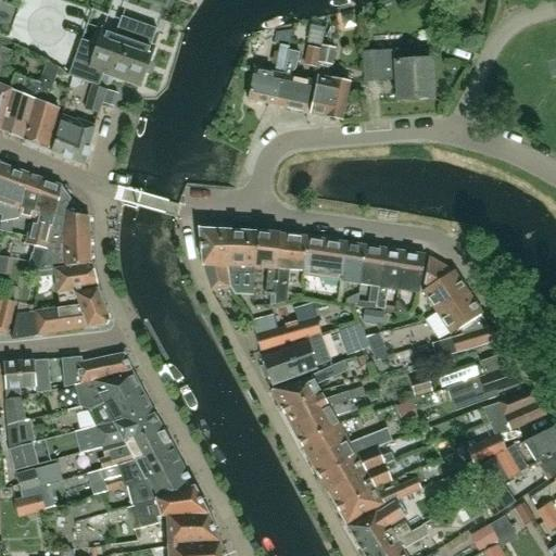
[(77,50),(68,76),(99,87),(103,74),(139,87),(153,48),(150,47),(155,33),(121,20),(115,35),(103,30),(95,55),(77,50)]
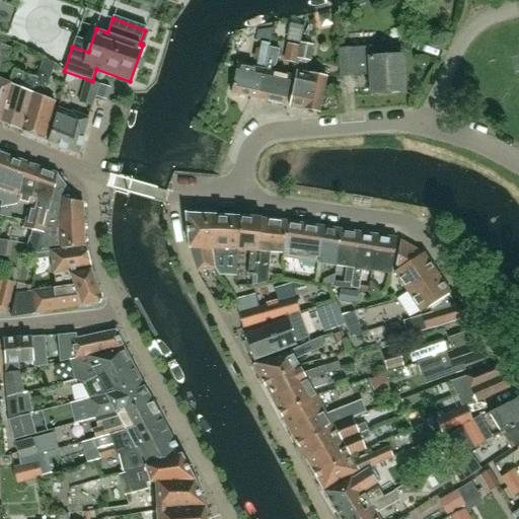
[(273,33),(291,34),(292,22),(274,21),(273,33)]
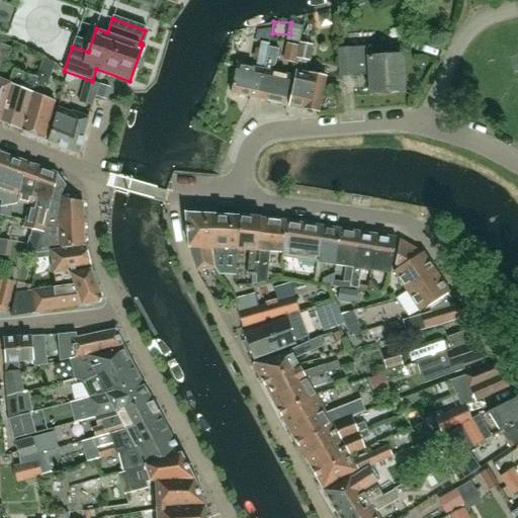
[(255,68),(237,64),(231,93),(258,99),(264,70),(269,44),(272,28),(264,29),(257,30),(255,40),(261,42),(260,49),(255,48),(252,60),(257,61),(255,68)]
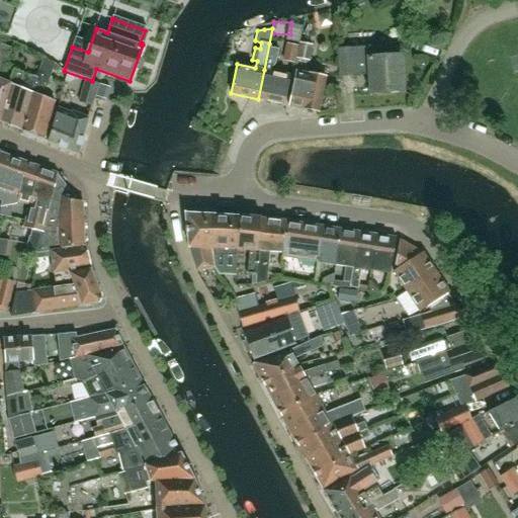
[(295,61),(299,42),(287,40),(283,58),(295,61)]
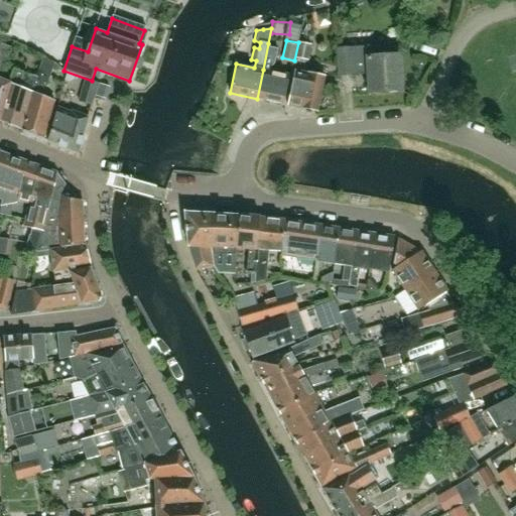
[(368,75),(370,93),(401,91),(399,55),(383,56),(382,45),(337,48),(339,77),(368,75)]
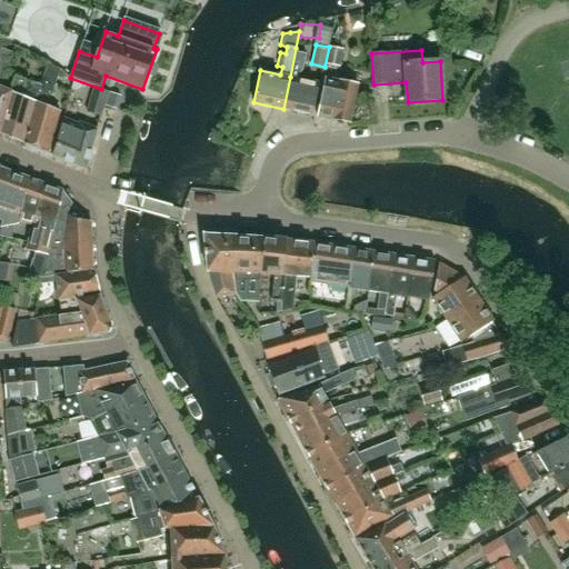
[(298,78),(299,72),(303,69),(307,53),(296,51),(290,77),(283,109),(313,115),(320,82),(298,78)]
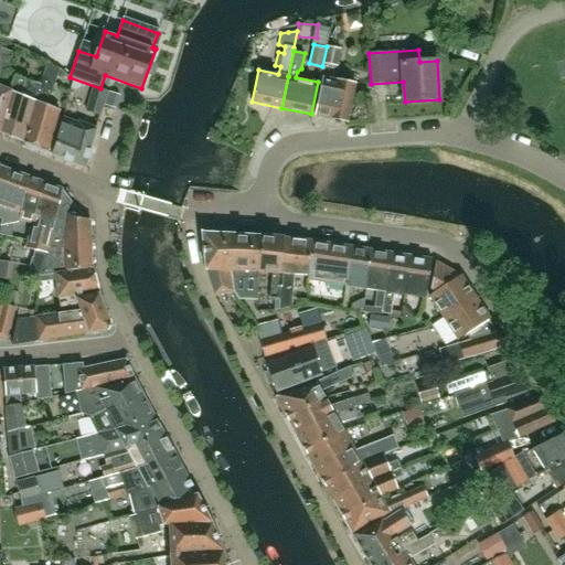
[(59,110),(44,105),(49,94),(51,95),(60,68),(48,64),(41,85),(40,85),(34,100),(23,144),(46,153),(59,110)]
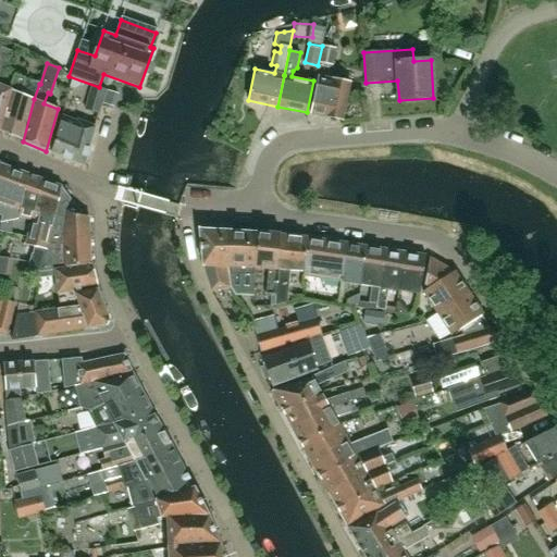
[(14,74),(9,88),(0,85),(0,84),(0,132),(23,141),(34,99),(39,84),(14,74)]
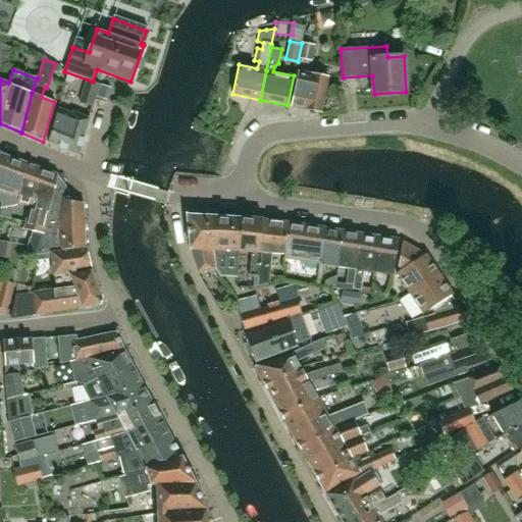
[(312,75),(304,74),(298,73),(291,107),(321,113),(328,77),(312,74),(312,75)]
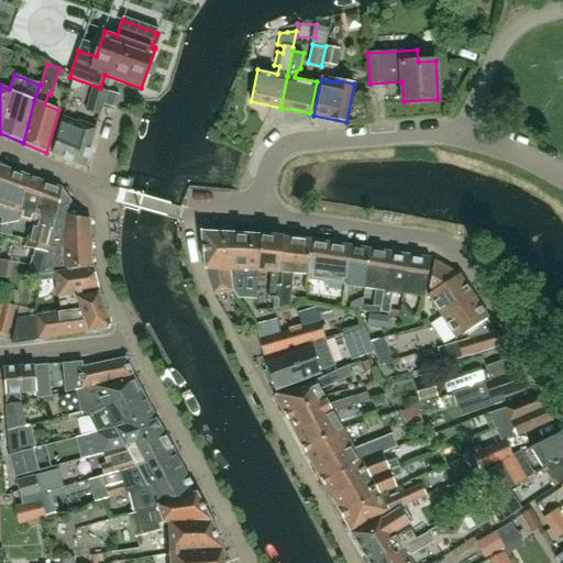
[(94,88),(91,94),(87,111),(99,114),(107,91),(94,88)]
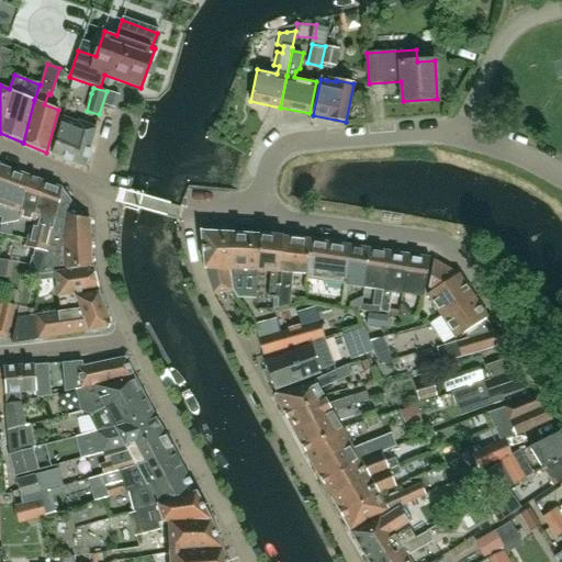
[(64,116),(53,154),(85,168),(96,128),(64,116)]
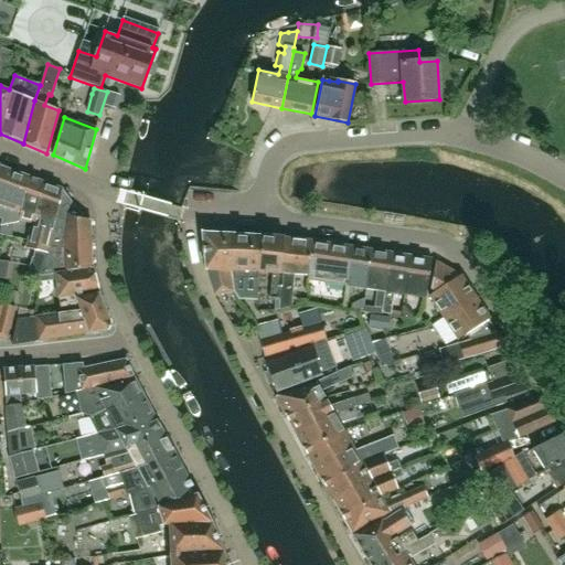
[(0,225),(1,226),(1,223),(2,219),(18,224),(19,221),(29,177),(1,167),(0,171),(0,225)]
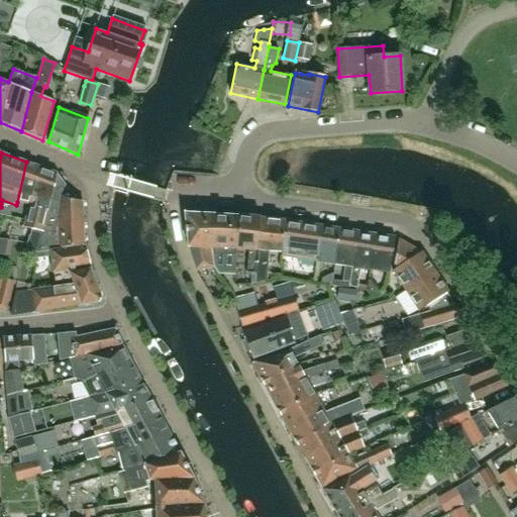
[(29,206),(39,167),(26,162),(17,202),(28,205),(29,206)]
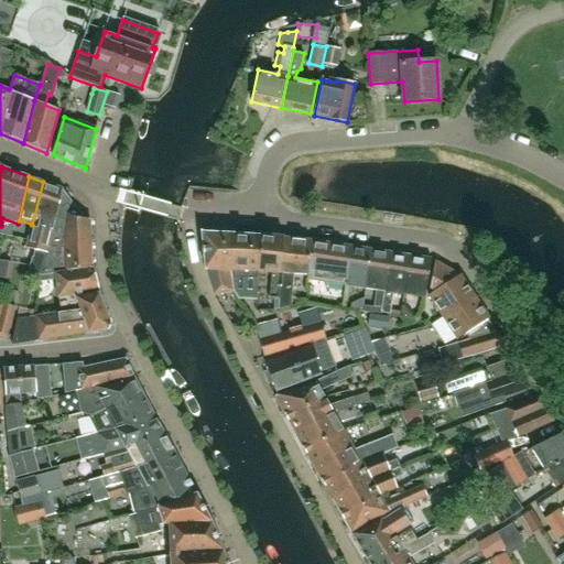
[(57,212),(63,190),(63,188),(43,182),(32,225),(31,224),(24,248),(34,250),(28,273),(29,273),(28,277),(41,279),(49,248),(52,231),(57,212)]
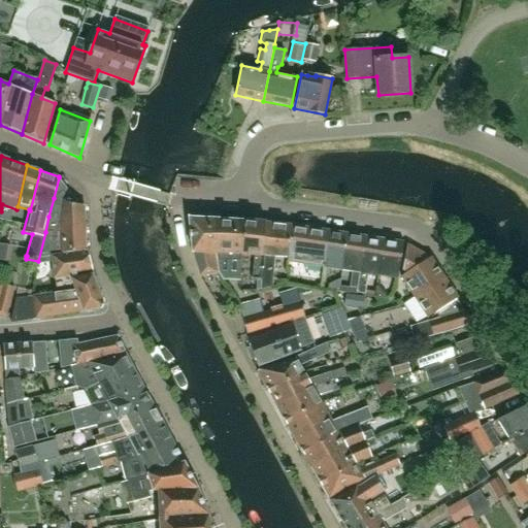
[(38,261),(52,259),(88,256),(87,251),(85,205),(81,203),(73,196),(70,193),(68,191),(64,187),(61,180),(59,177),(54,198),(48,217),(45,232),(38,261)]
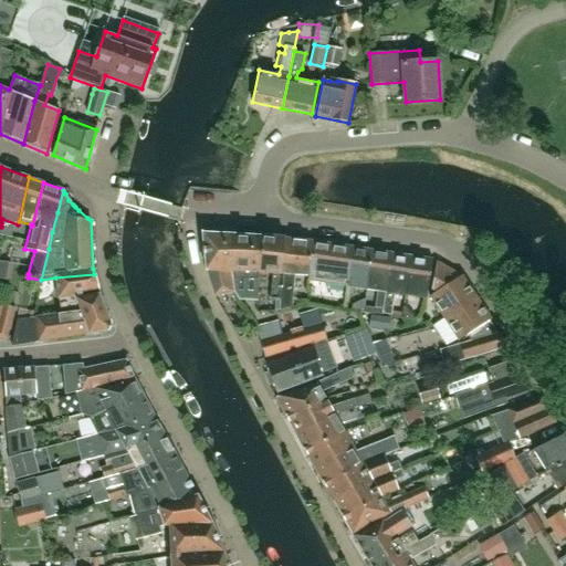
[(0,236),(12,238),(14,224),(1,223),(1,227),(0,233),(0,236)]
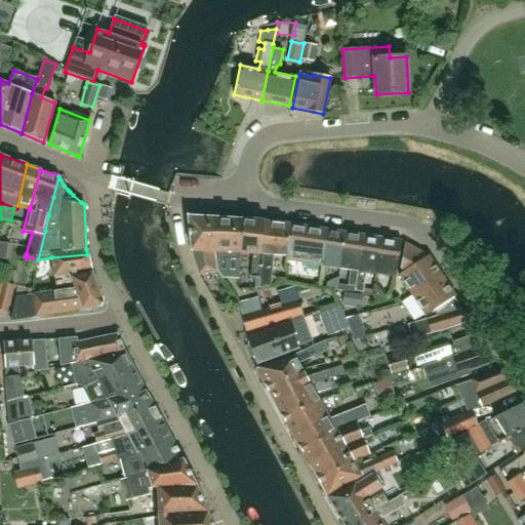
[(214,255),(214,252),(214,217),(188,216),(191,251),(199,274),(217,271),(215,260),(214,255)]
